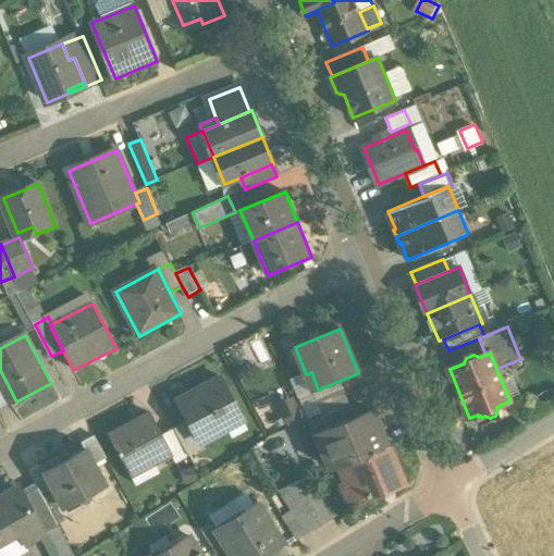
[(306,374),(303,366),(286,372),(297,399),(314,392),(306,374)]
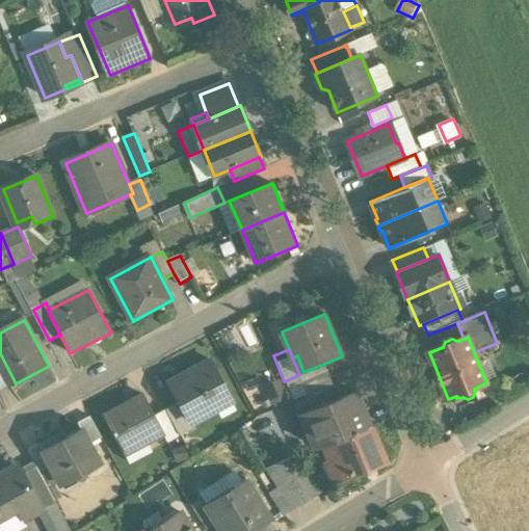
[(0,353),(0,391),(16,383),(0,353)]
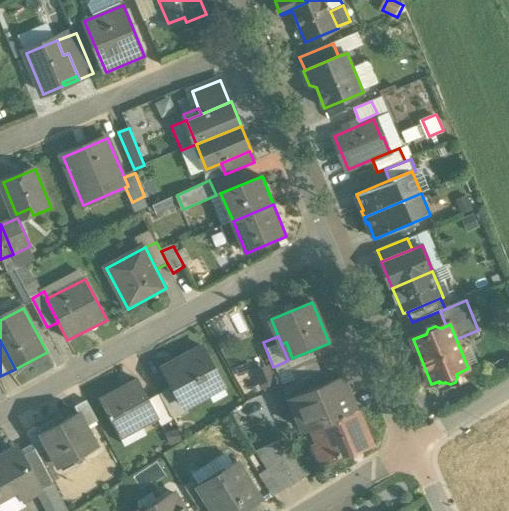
[(204,347),(164,369),(175,388),(184,406),(185,405),(224,384),(204,347)]
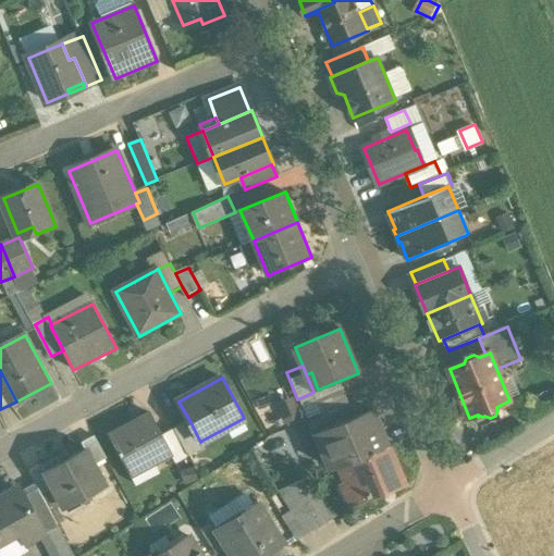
[(345,392),(319,403),(324,417),(351,406),(345,392)]
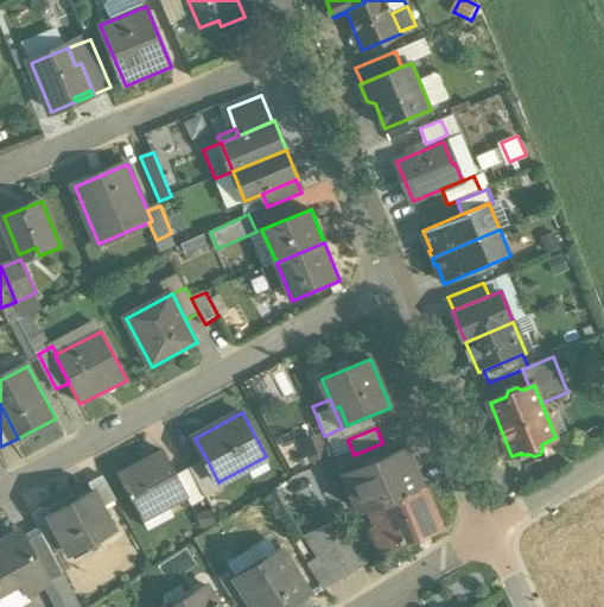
[(303,440),(312,462),(329,456),(320,432),(303,440)]
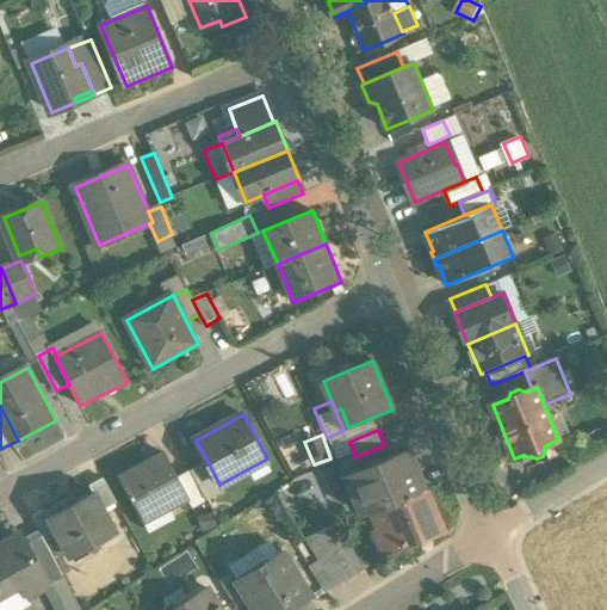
[(410,453),(347,478),(348,479),(354,476),(363,495),(366,494),(372,512),(426,491),(410,453)]
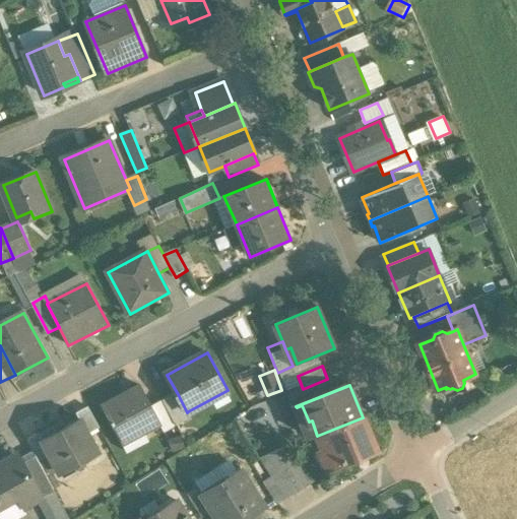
[(153,407),(143,388),(104,409),(123,445),(160,425),(162,424),(153,407)]
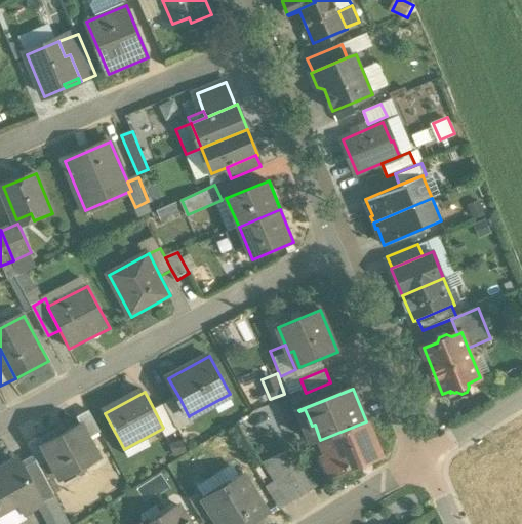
[(189,416),(179,398),(166,405),(179,431),(194,424),(190,415),(189,416)]
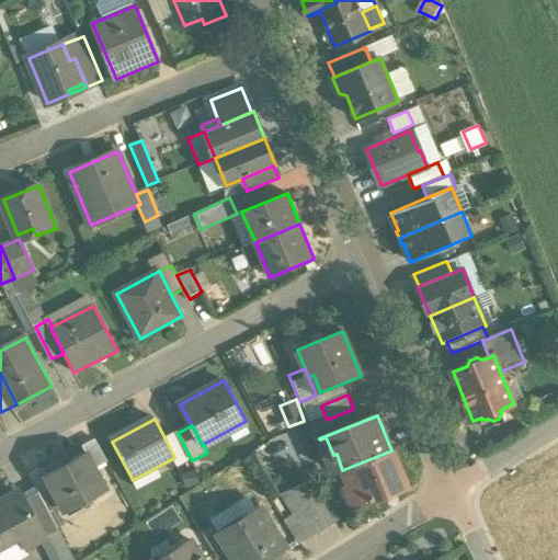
[(178,433),(166,440),(174,457),(173,458),(179,468),(192,460),(178,433)]
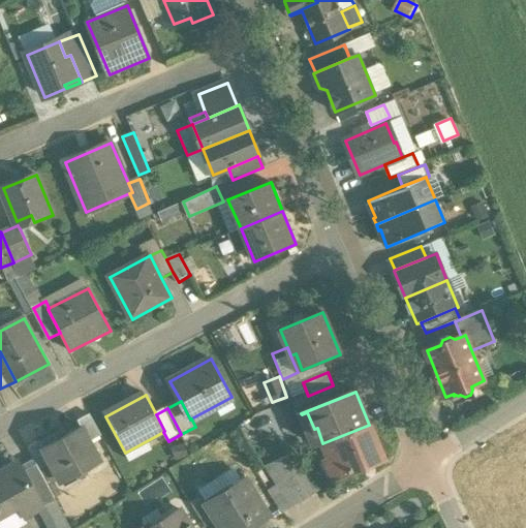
[(103,437),(91,415),(80,423),(83,429),(84,428),(92,443),(103,437)]
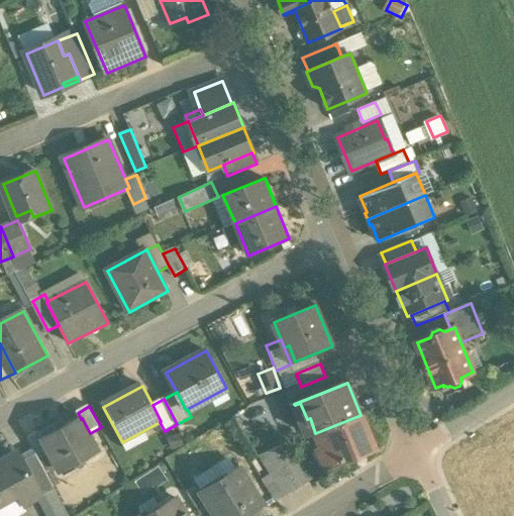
[(315,433),(314,434),(327,469),(376,448),(376,447),(375,447),(362,416),(363,416),(362,414),(361,415),(315,433)]
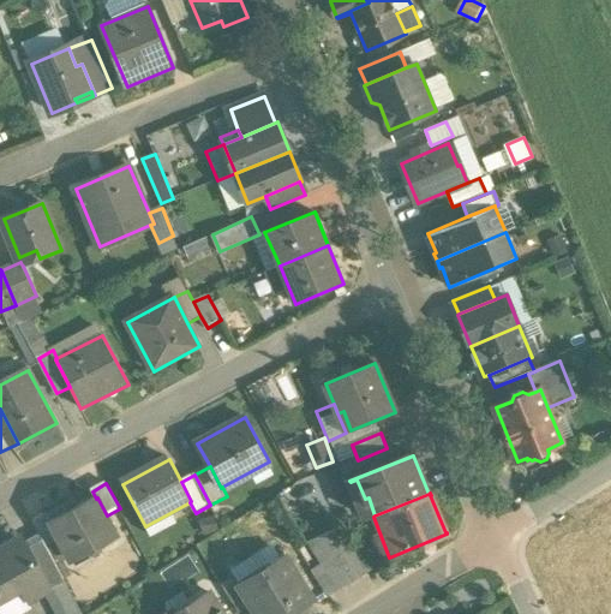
[(52,522),(51,522),(60,540),(72,561),(119,536),(107,516),(97,498),(96,499),(52,522)]
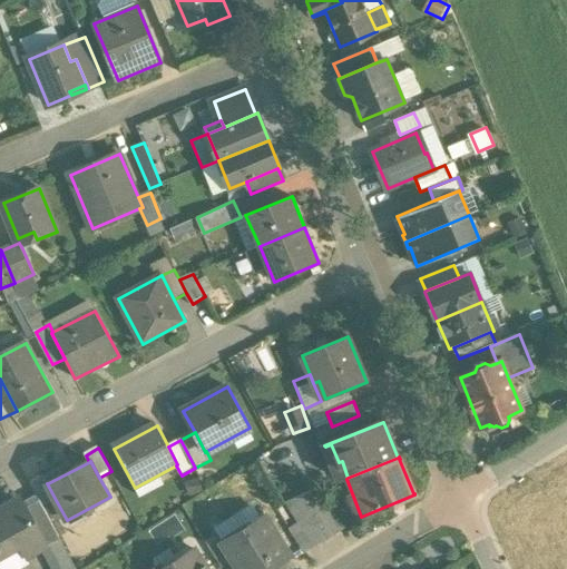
[(45,476),(31,483),(38,496),(44,504),(45,507),(56,500),(47,483),(48,483),(45,476)]
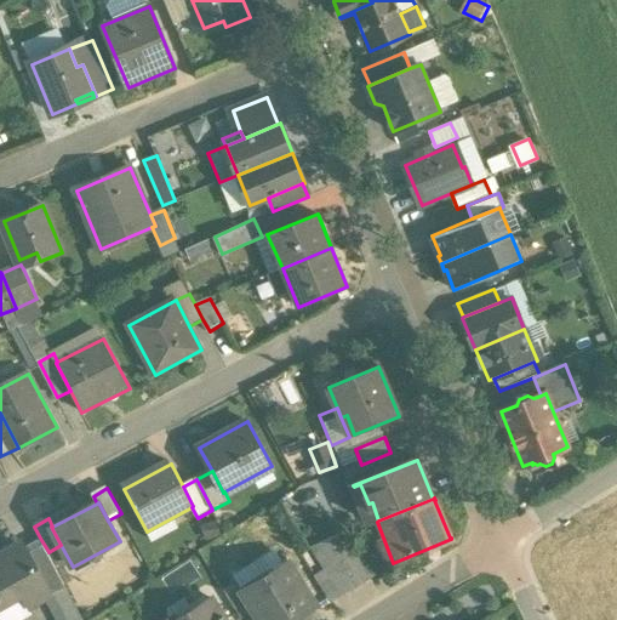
[(347,534),(315,547),(329,569),(344,593),(344,595),(373,576),(347,534)]
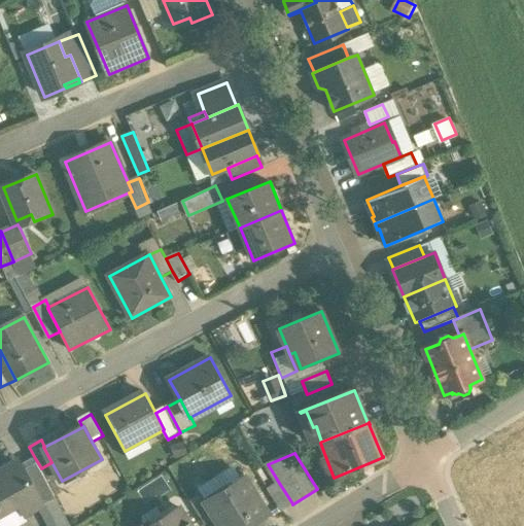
[(35,458),(22,465),(26,474),(40,466),(35,458)]
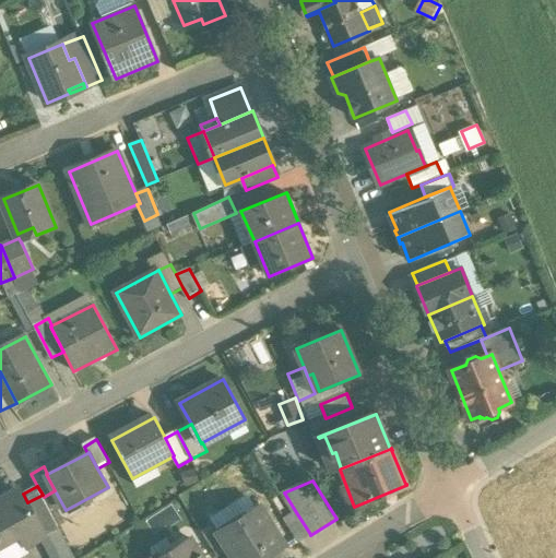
[(4,498),(0,499),(0,543),(20,532),(27,546),(46,536),(27,502),(23,494),(7,502),(4,498)]
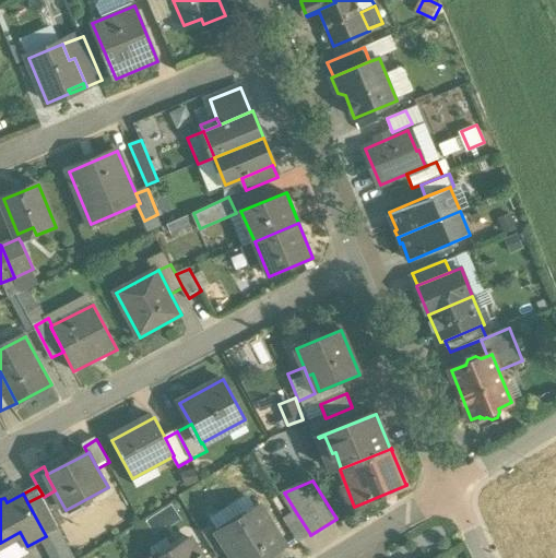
[(44,497),(43,495),(27,502),(46,536),(60,527),(44,497)]
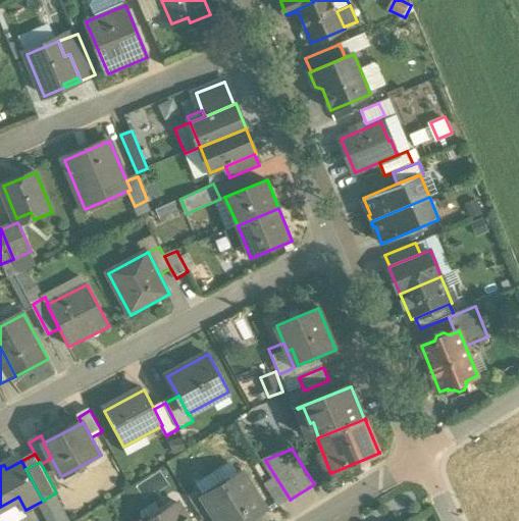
[(169,468),(159,474),(166,486),(177,479),(169,468)]
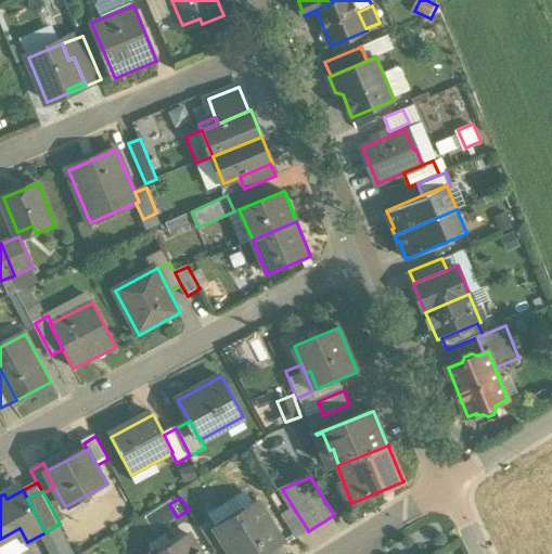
[(267,553),(285,543),(258,500),(217,526),(216,527),(228,546),(232,553),(267,553)]
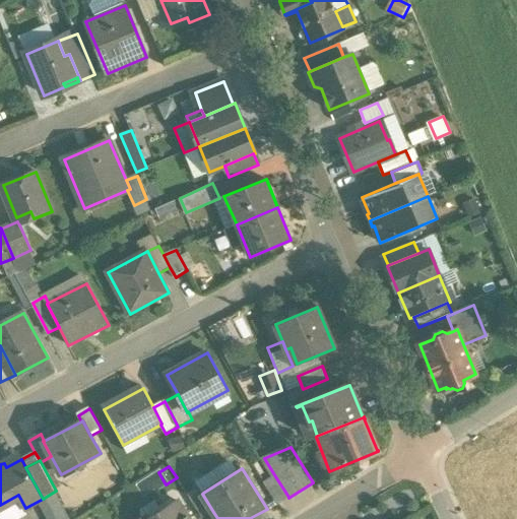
[(288,497),(275,476),(265,483),(277,503),(288,497)]
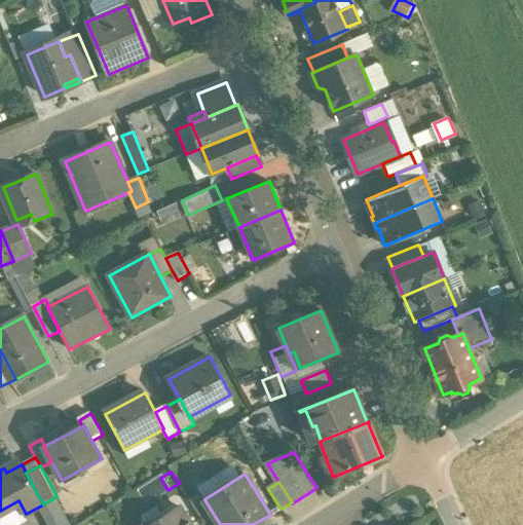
[(206,498),(201,493),(190,500),(204,524),(207,524),(216,518),(204,499),(206,498)]
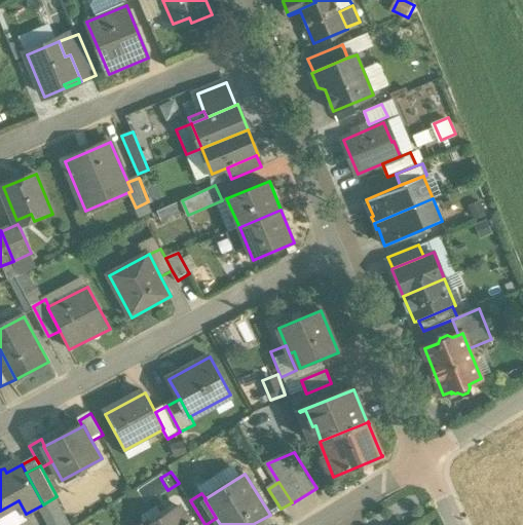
[(190,524),(182,510),(156,524),(190,524)]
